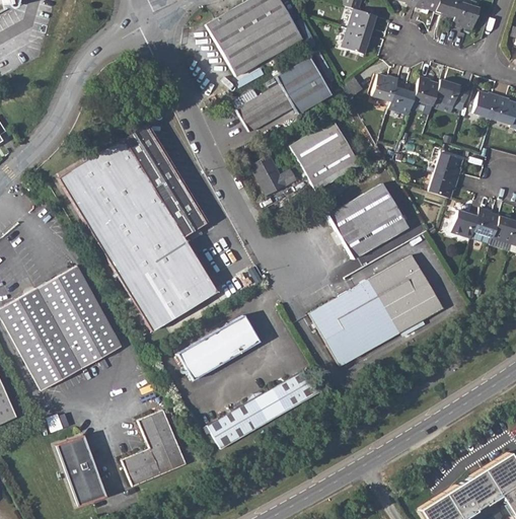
[(7,0),(9,8),(12,10),(16,9),(18,7),(19,0),(7,0)]
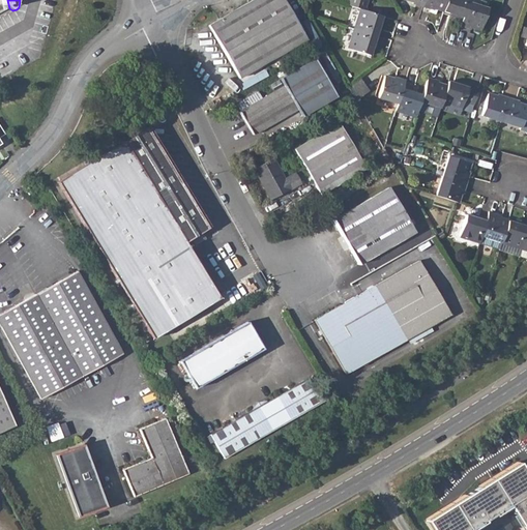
[(286,0),(256,0),(211,26),(242,78),(310,39),(286,0)]
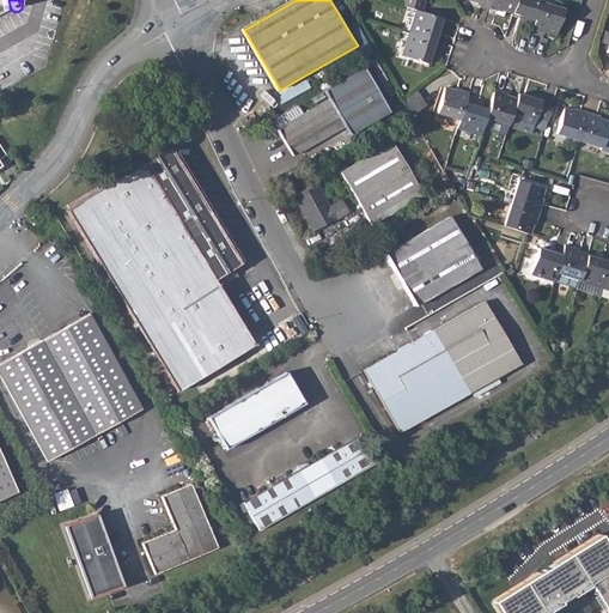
[(406,0),(405,6),(420,11),(426,12),(430,0),(406,0)]
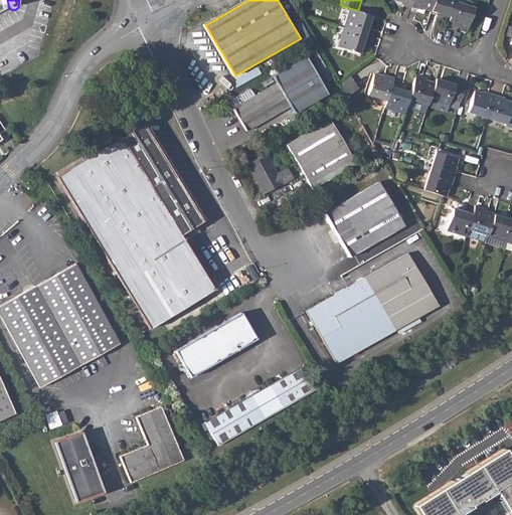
[(414,0),(413,7),(423,10),(424,8),(434,11),(437,0),(414,0)]
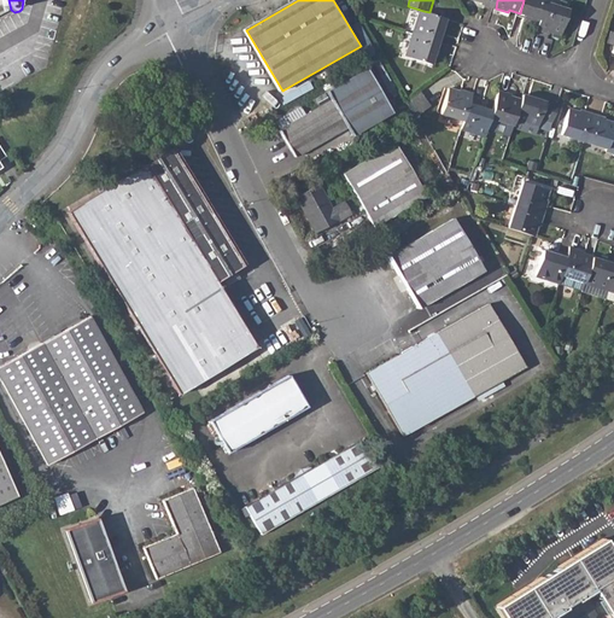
[(524,0),(520,13),(528,16),(528,18),(542,23),(548,0),(524,0)]
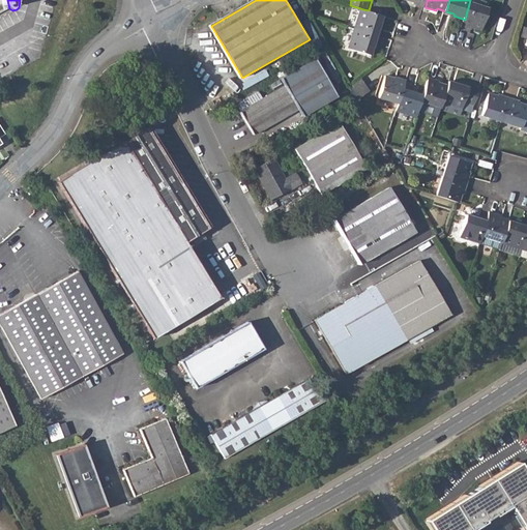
[(470,0),(465,20),(463,26),(473,30),(474,28),(484,31),(491,8),(484,5),(485,0),(470,0)]
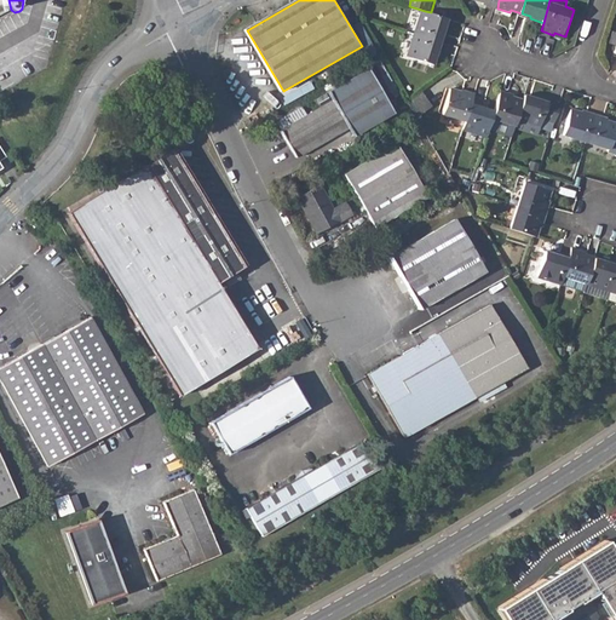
[(425,11),(416,34),(447,42),(450,30),(448,29),(452,18),(431,12),(425,11)]
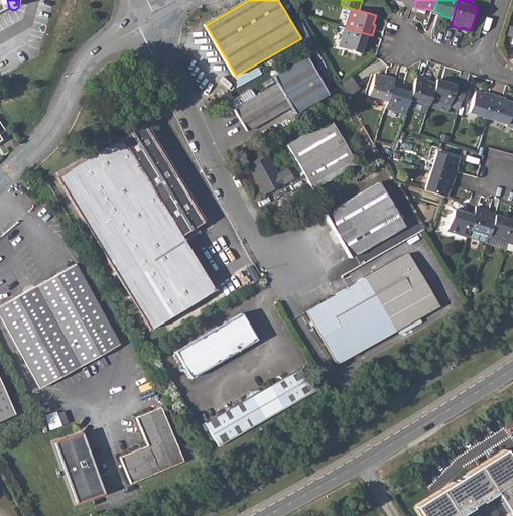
[(372,35),(347,28),(341,46),(364,53),(366,45),(368,45),(372,35)]
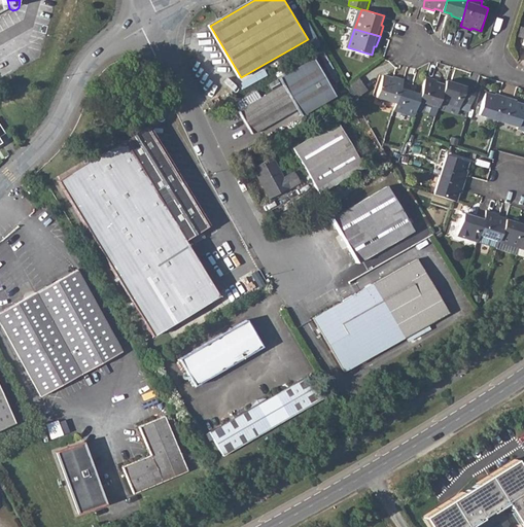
[(263,99),(241,111),(254,134),(299,108),(303,115),(338,96),(316,58),(281,78),(285,85),(263,99)]
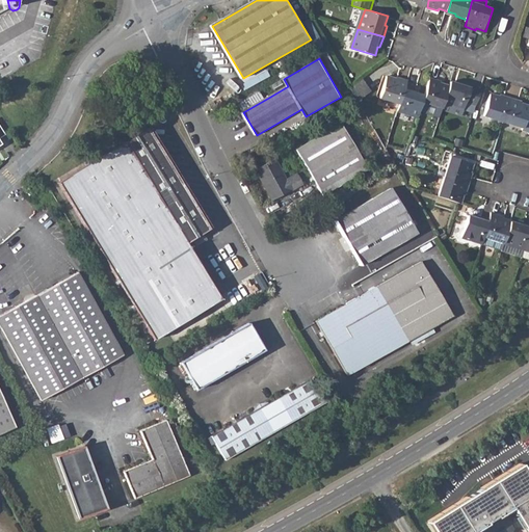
[(382,98),(402,104),(408,86),(411,79),(400,77),(399,78),(390,75),(382,98)]
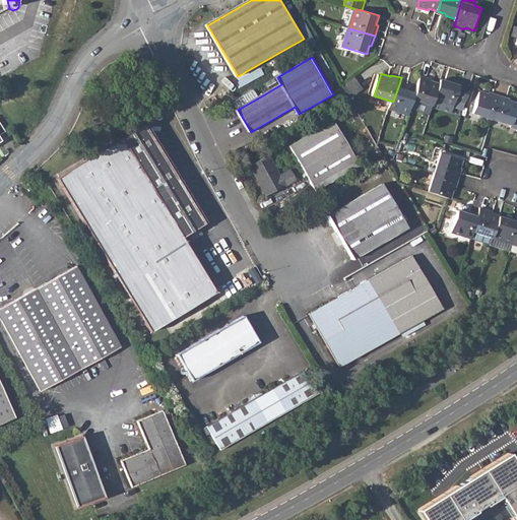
[(415,100),(412,108),(432,114),(436,102),(442,82),(433,80),(433,78),(423,75),(417,92),(415,100)]
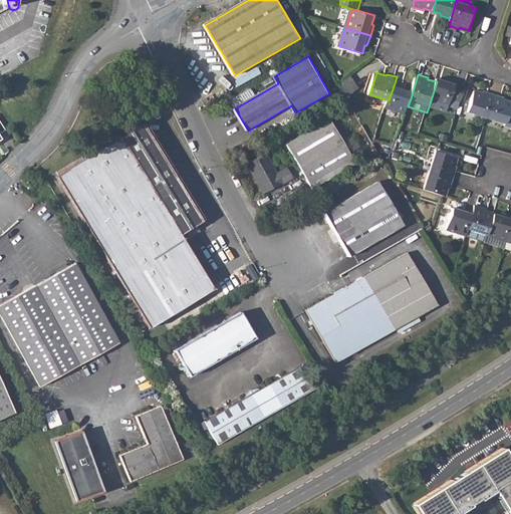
[(437,81),(431,100),(450,106),(452,99),(462,102),(467,85),(447,78),(447,81),(438,78),(437,81)]
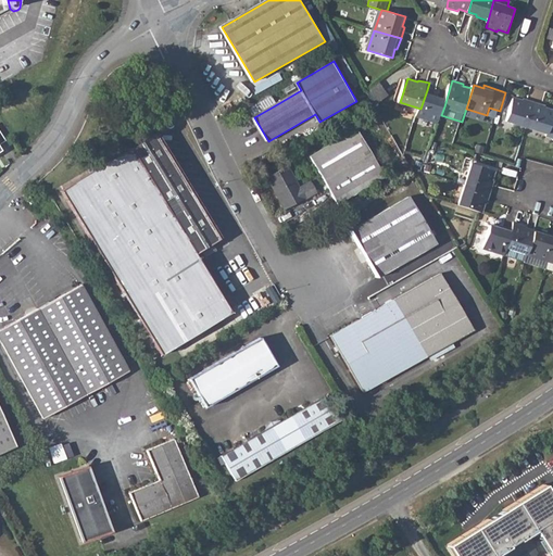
[(420,109),(417,117),(439,124),(441,115),(444,106),(447,99),(437,96),(437,93),(427,90),(420,109)]
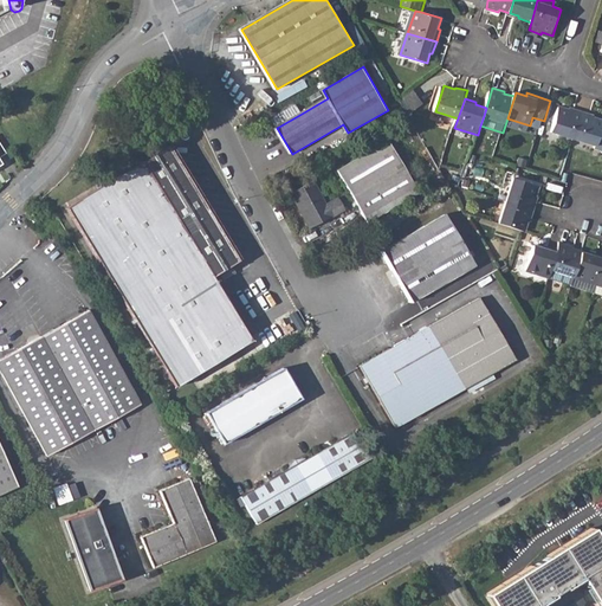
[(277,128),(302,114),(297,104),(272,118),(277,128)]
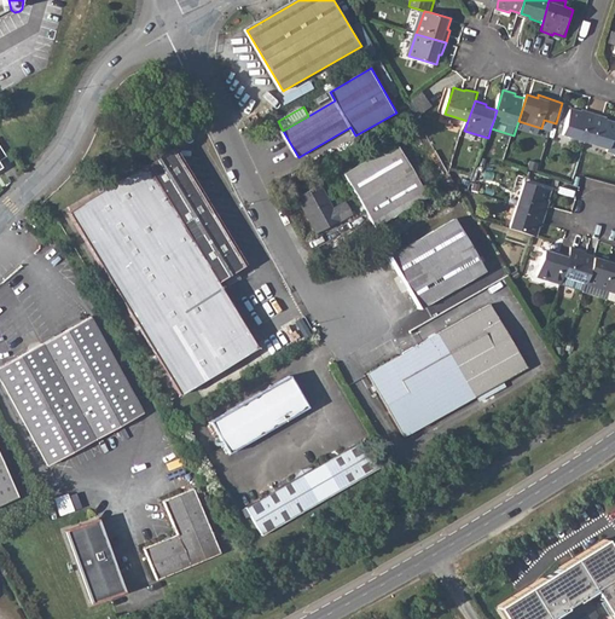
[(564,136),(587,143),(596,114),(584,110),(584,111),(573,108),(564,136)]
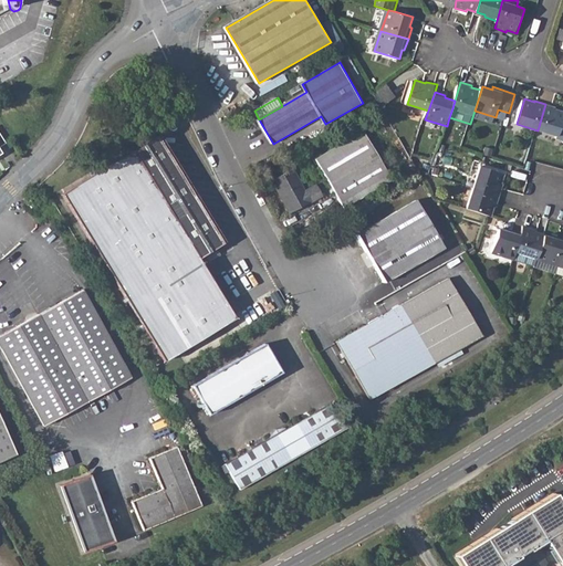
[(545,104),(538,130),(559,137),(559,140),(562,142),(562,111),(558,109),(558,107),(545,104)]
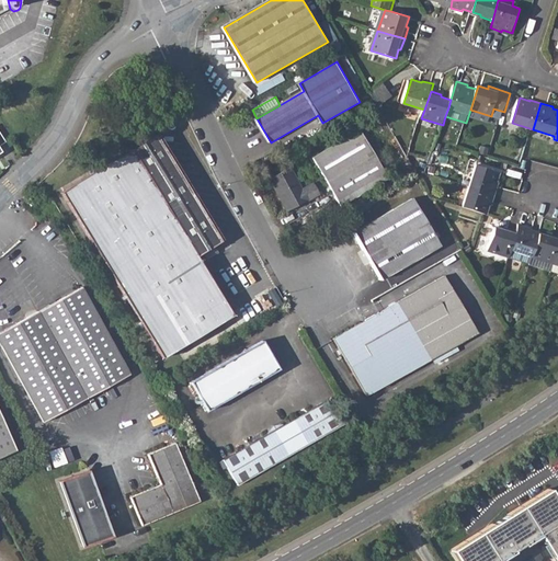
[(0,127),(0,153),(4,151),(3,150),(11,145),(0,127)]
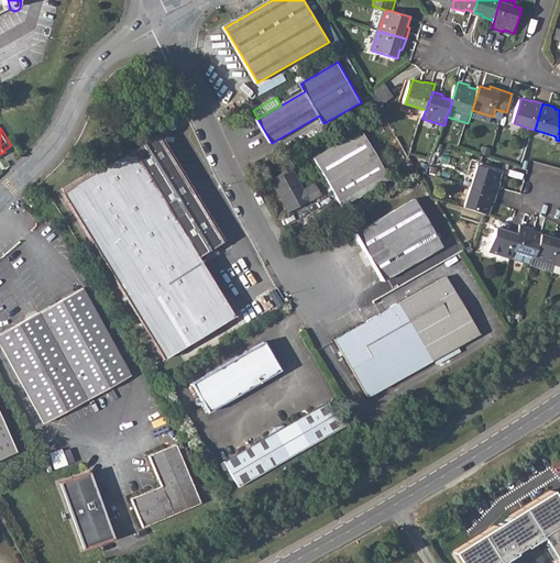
[(363,131),(316,158),(343,207),(392,178),(363,131)]
